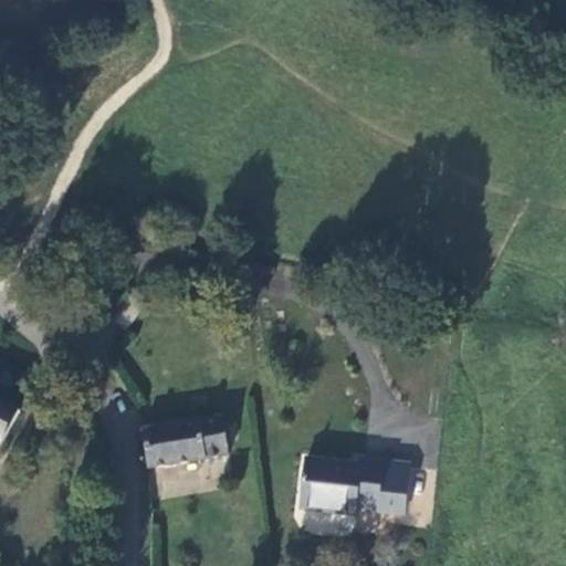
[(129,297),(112,321),(123,332),(143,308),(129,297)]
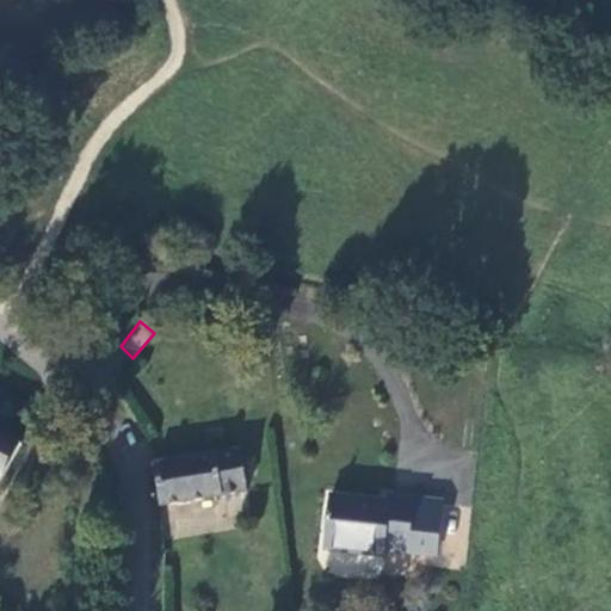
[(18,443),(0,433),(0,483),(10,460),(18,443)]
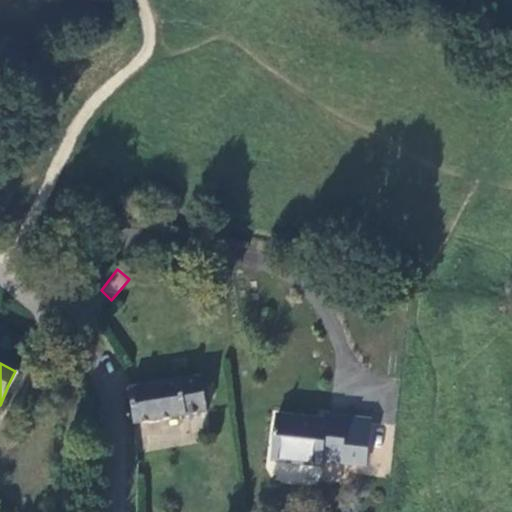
[(129,389),(133,425),(207,411),(201,379),(129,389)]
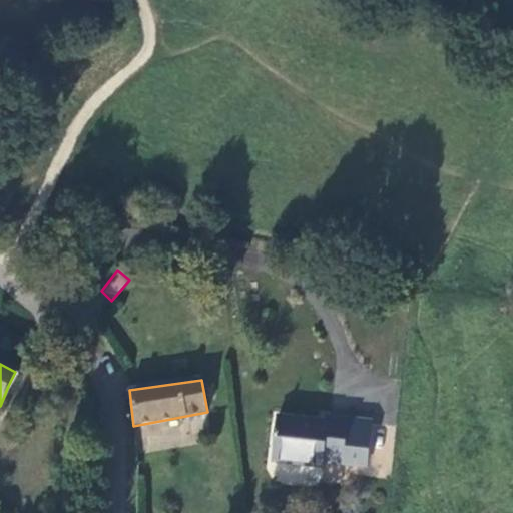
[(324,426),(275,420),(270,464),(317,470),(318,463),(368,466),(373,426),(325,420),(324,426)]
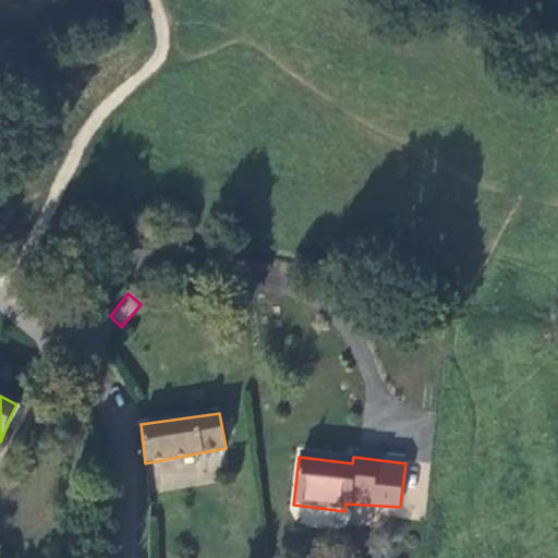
[(189,487),(185,469),(154,473),(156,492),(189,487)]
